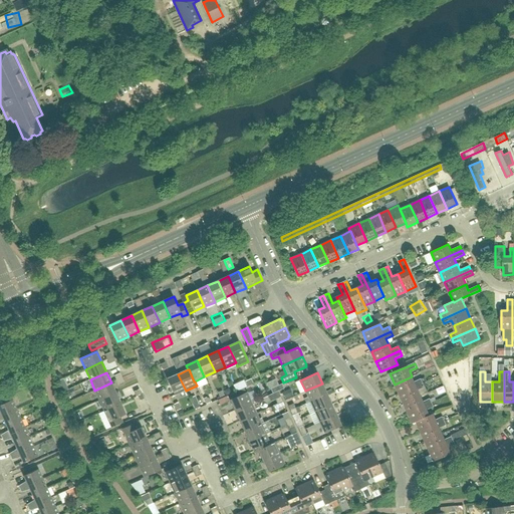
[(186,391),(178,374),(167,378),(175,396),(186,391)]
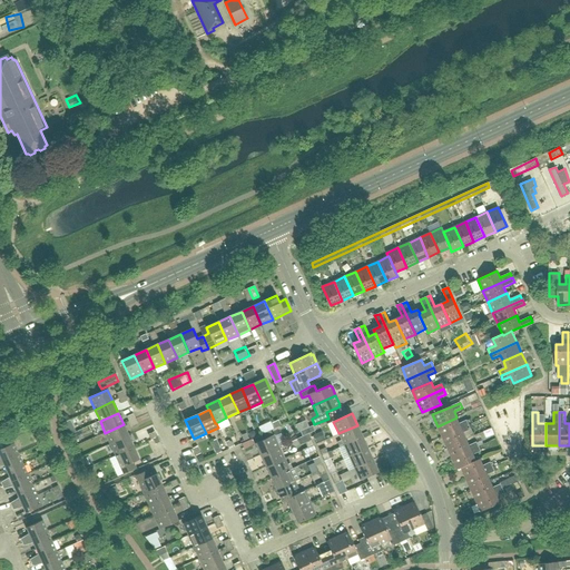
[(471,419),(468,421),(468,420),(460,423),(457,418),(438,426),(442,436),(472,423),(473,422),(471,419)]
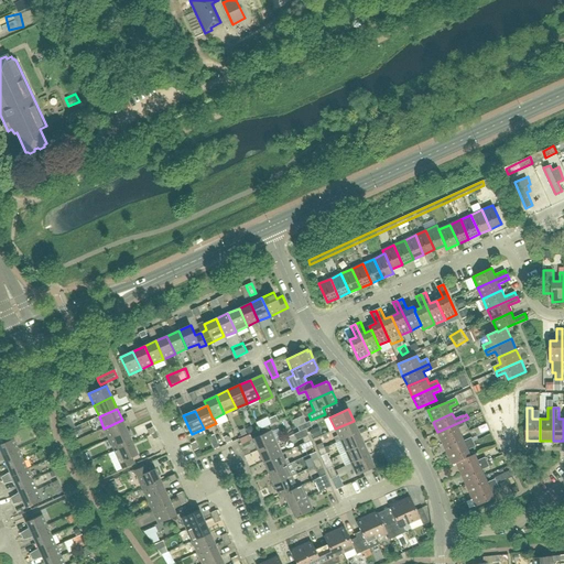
[(437,432),(443,443),(462,434),(459,429),(466,425),(466,424),(469,423),(467,419),(437,432)]
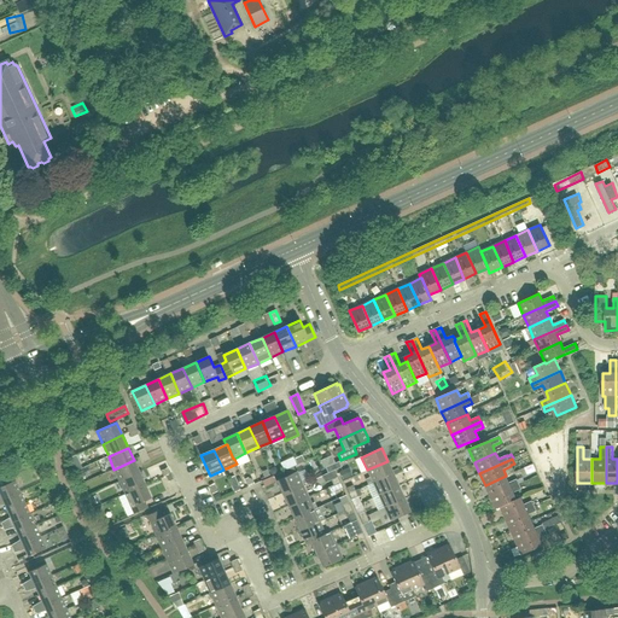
[(134,460),(114,470),(120,482),(139,473),(134,460)]
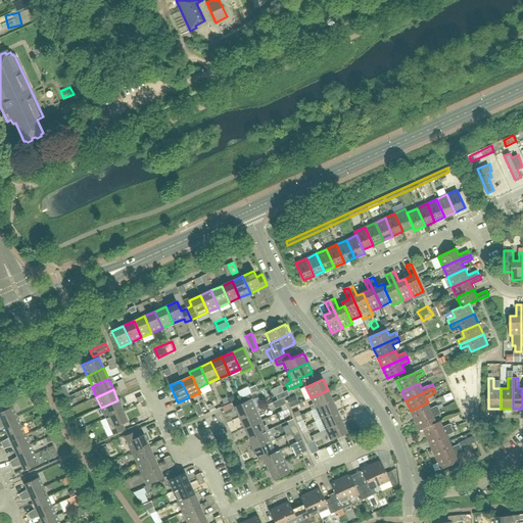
[(328,390),(311,397),(316,409),(332,400),(328,390)]
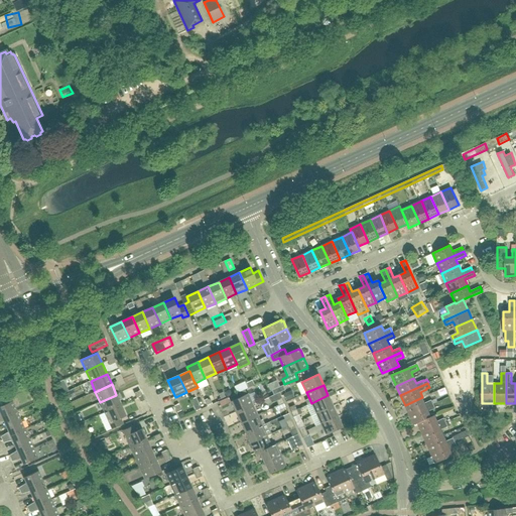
[(232,401),(236,412),(253,404),(248,394),(232,401)]
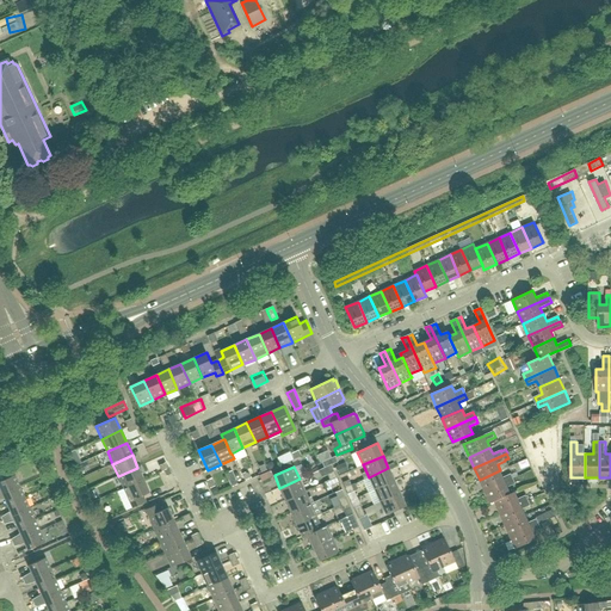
[(341,471),(345,479),(352,474),(349,467),(341,471)]
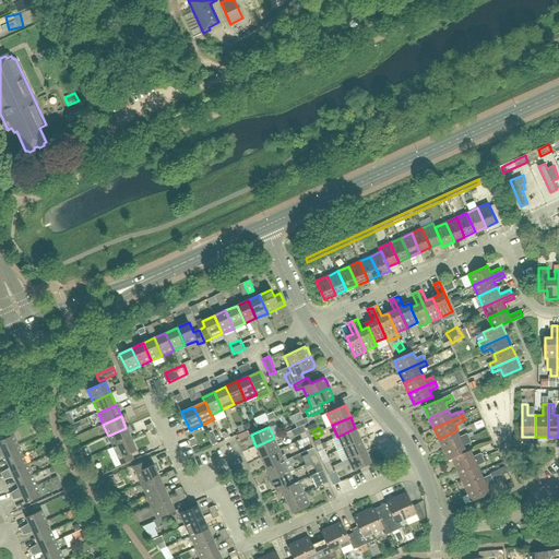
[(114,447),(131,439),(126,428),(108,436),(114,447)]
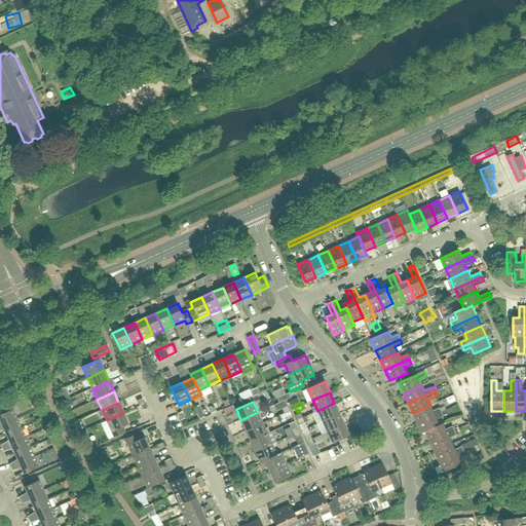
[(334,403),(317,411),(323,421),(339,414),(334,403)]
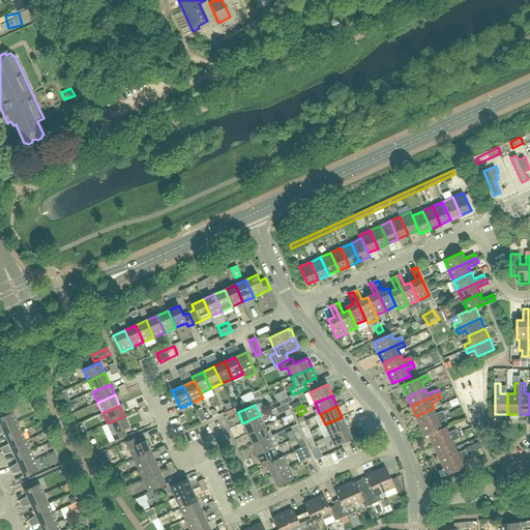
[(434,408),(416,416),(420,427),(445,415),(445,414),(448,413),(447,410),(437,414),(434,408)]
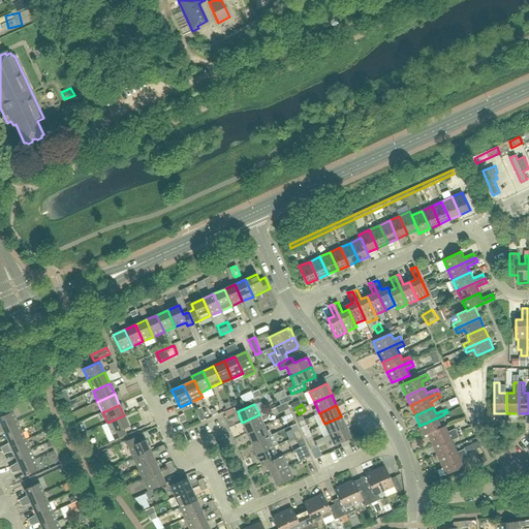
[(279,413),(281,418),(291,413),(289,408),(283,411),(279,413)]
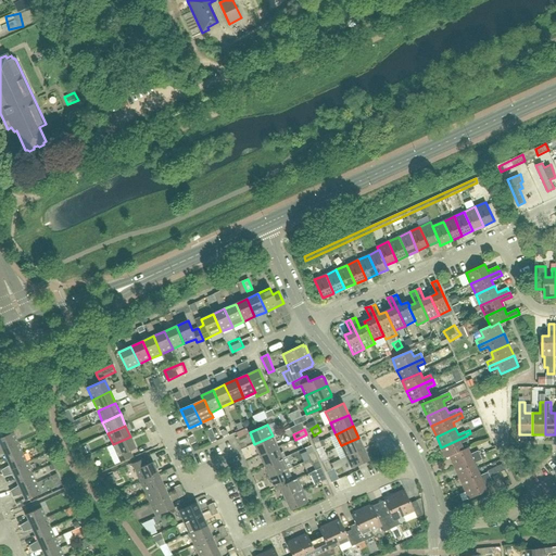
[(0,451),(19,443),(13,432),(0,438),(0,445),(0,451)]
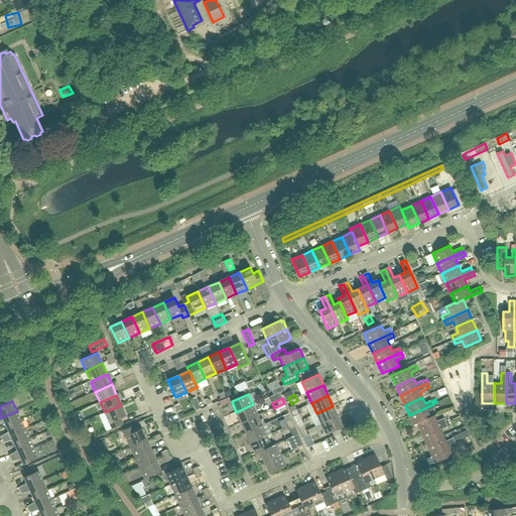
[(276,412),(280,410),(286,408),(284,403),(274,408),(276,412)]
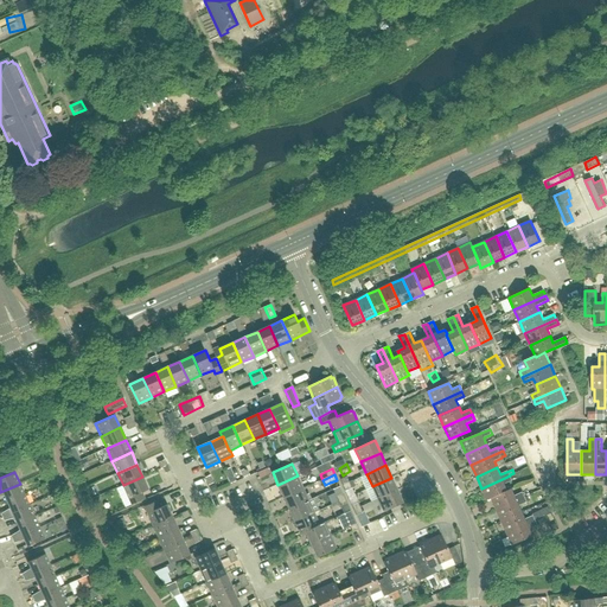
[(278,485),(283,497),(302,489),(298,475),(278,485)]
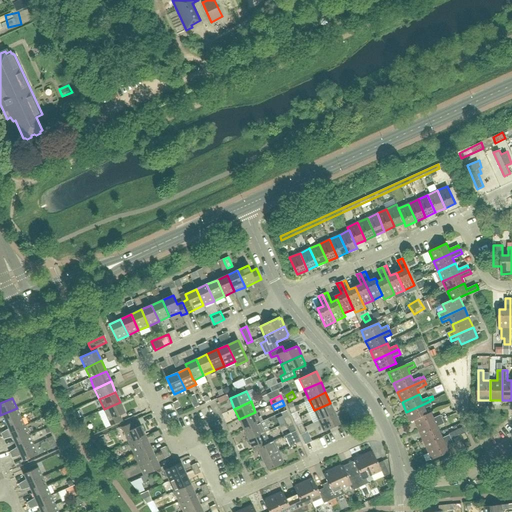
[(414,420),(428,414),(426,409),(432,406),(430,401),(406,412),(411,422),(414,421),(414,420)]
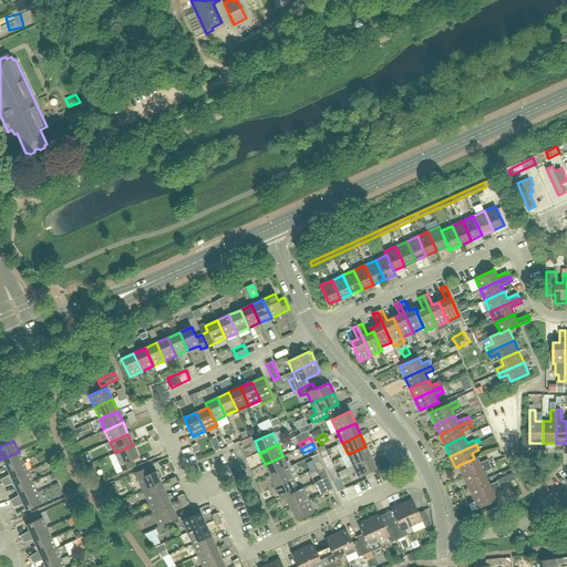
[(133,445),(115,453),(123,472),(135,466),(132,460),(138,457),(133,445)]
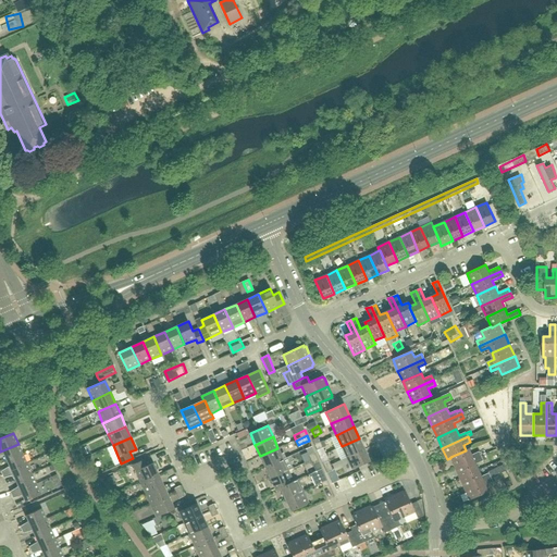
[(346,457),(346,458),(364,449),(359,438),(342,446),(344,452),(339,454),(342,459),(346,457)]
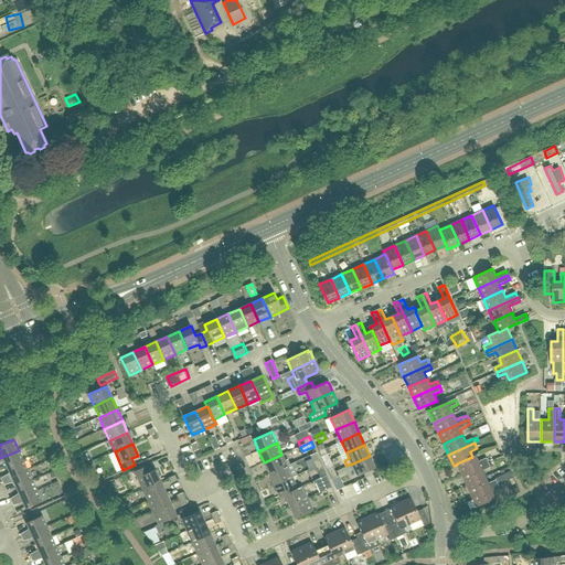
[(0,462),(4,461),(7,468),(23,460),(19,450),(0,458),(0,462)]
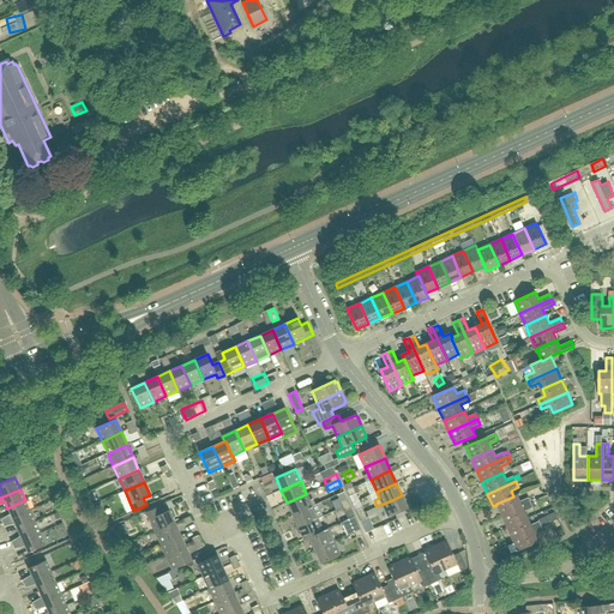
[(306,494),(287,503),(293,516),(315,505),(312,498),(309,500),(306,494)]
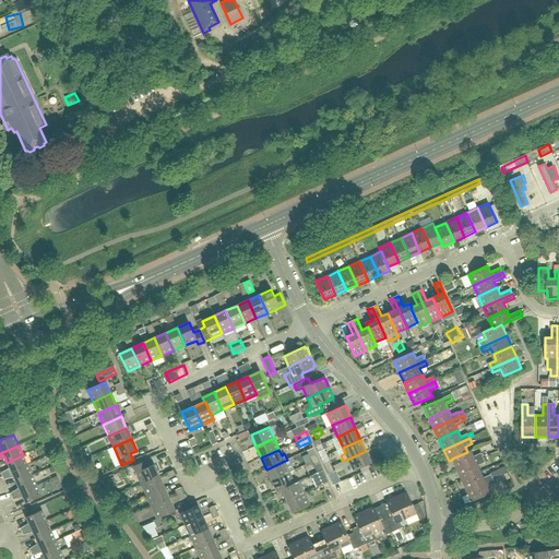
[(452,459),(452,460),(458,470),(486,456),(486,455),(487,455),(486,451),(474,456),(472,450),(467,452),(452,459)]
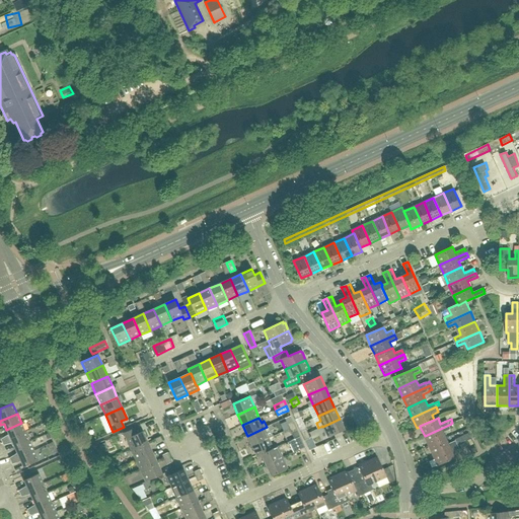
[(340,419),(322,427),(327,437),(345,430),(340,419)]
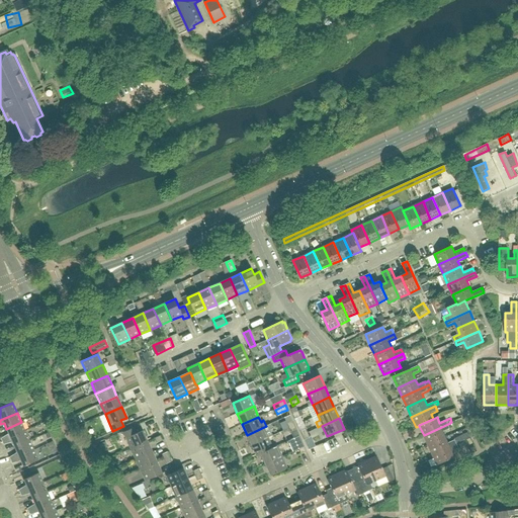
[(1,439),(2,442),(25,431),(21,422),(6,429),(8,434),(1,439)]
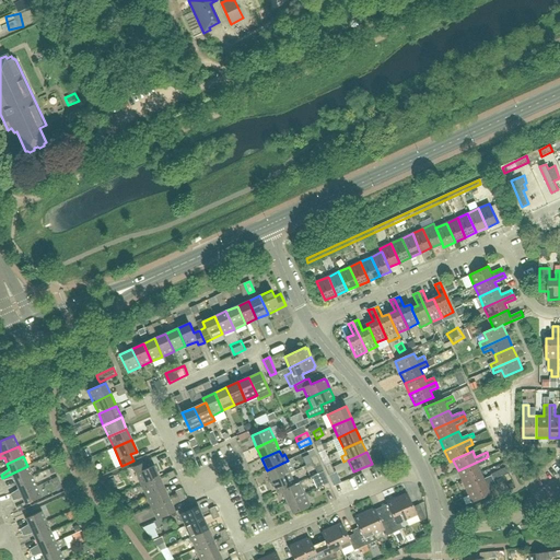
[(487,457),(458,470),(463,481),(482,473),(479,467),(487,464),(487,463),(489,462),(487,457)]
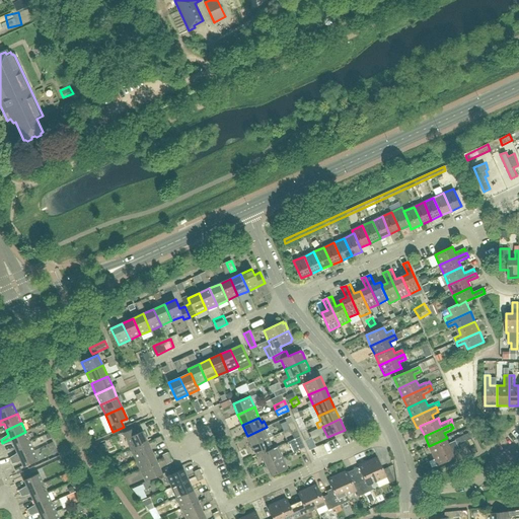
[(251,446),(269,439),(266,432),(268,431),(267,427),(247,436),(251,446)]
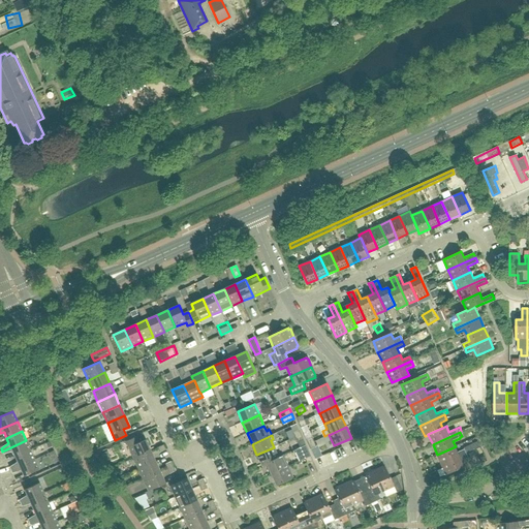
[(133,459),(151,450),(146,439),(139,442),(137,436),(126,441),(133,459)]
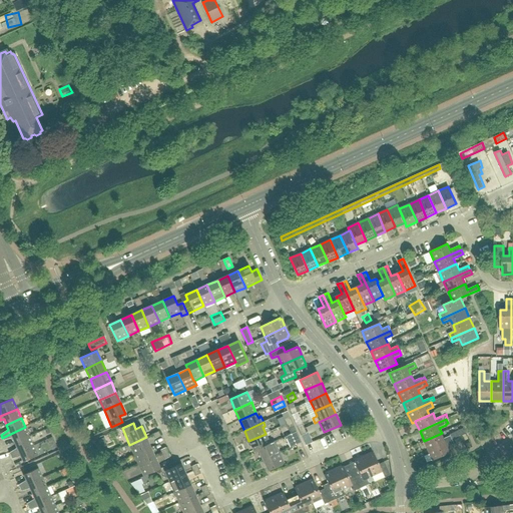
[(12,438),(15,443),(29,437),(25,427),(2,438),(3,441),(12,438)]
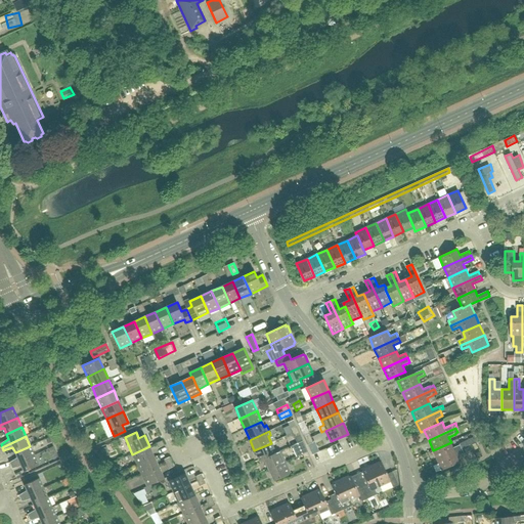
[(451,442),(433,450),(438,461),(468,447),(468,446),(470,445),(467,438),(460,442),(461,445),(453,448),(451,442)]
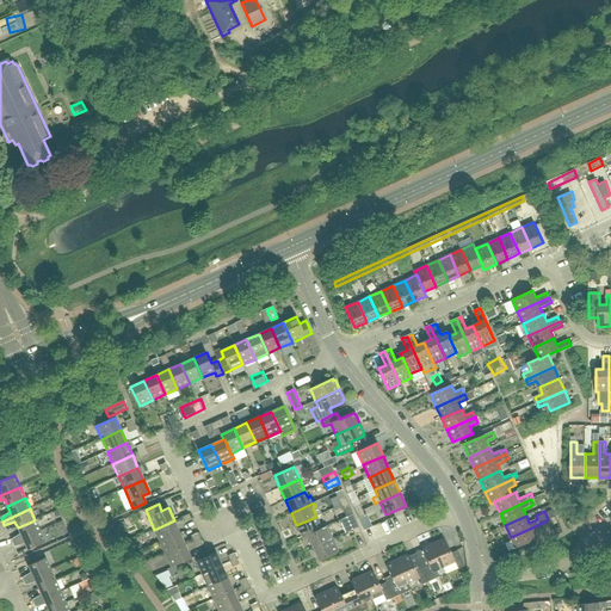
[(345,534),(352,530),(359,528),(353,513),(339,519),(345,534)]
